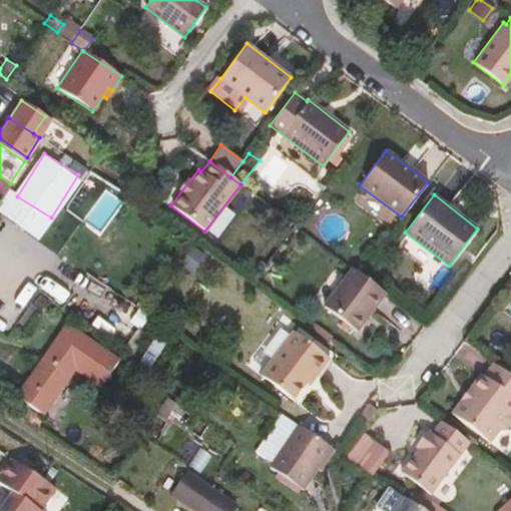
[(17,196),(4,216),(38,237),(51,217),(17,196)]
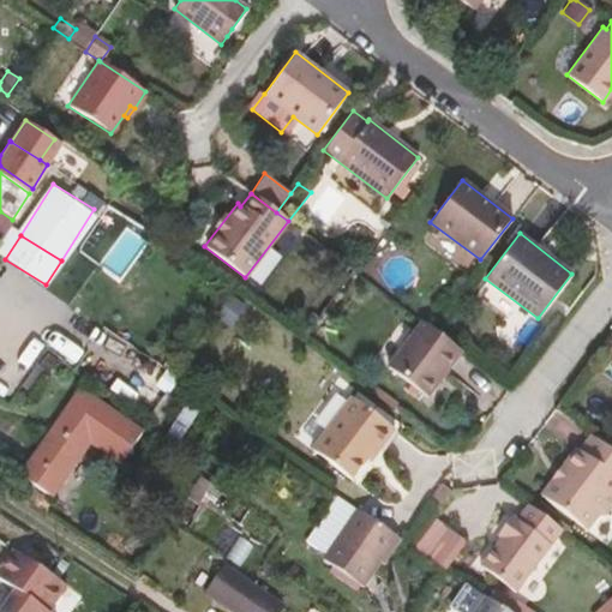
[(426,396),(460,351),(430,328),(420,321),(387,366),(426,396)]
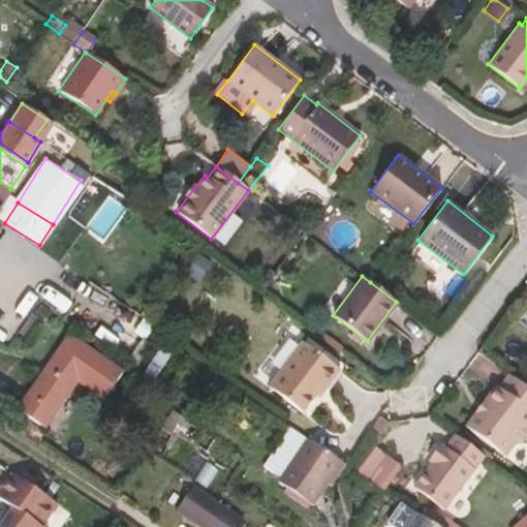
[(122,370),(68,333),(16,408),(42,427),(76,379),(102,398),(122,370)]
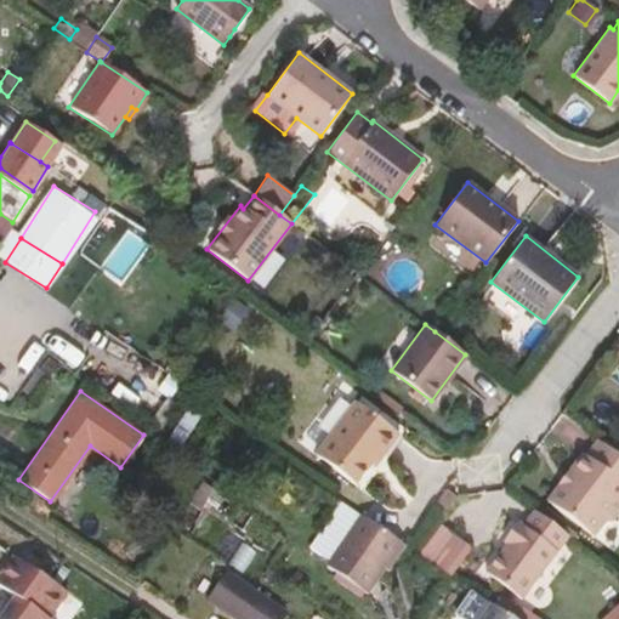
[(376,454),(380,456),(398,433),(355,399),(314,453),(353,483),(368,464),(376,454)]
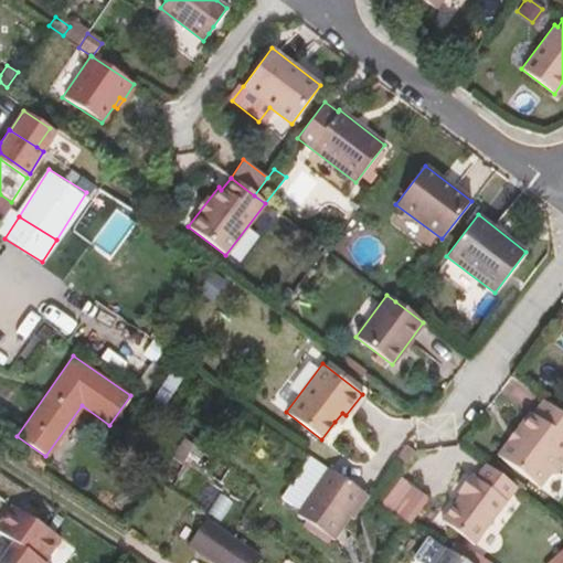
[(155,395),(166,402),(184,373),(173,365),(155,395)]
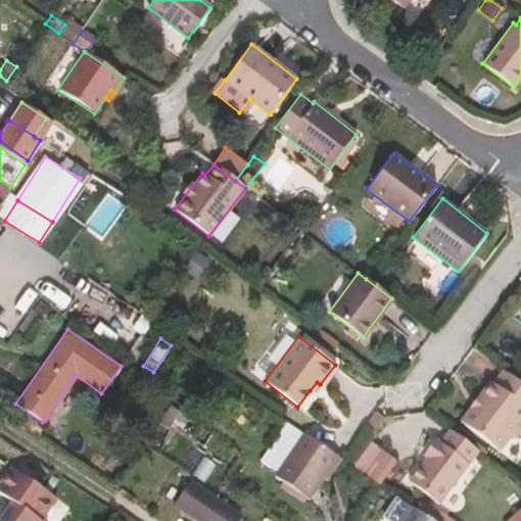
[(135,375),(146,383),(153,372),(143,366),(142,365),(135,375)]
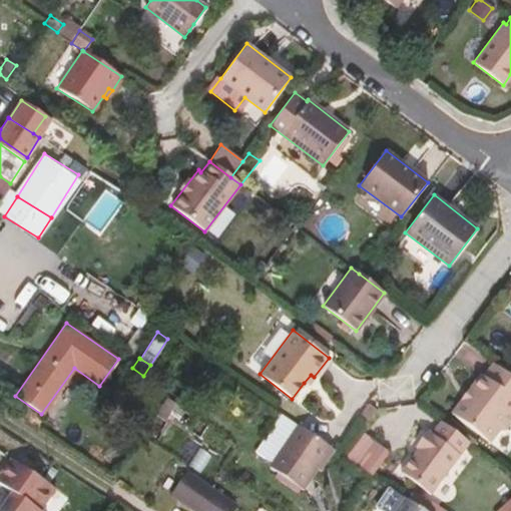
[(510,376),(492,362),(482,375),(479,373),(450,413),(488,441),(498,430),(505,428),(510,421),(509,414),(510,411),(510,376)]
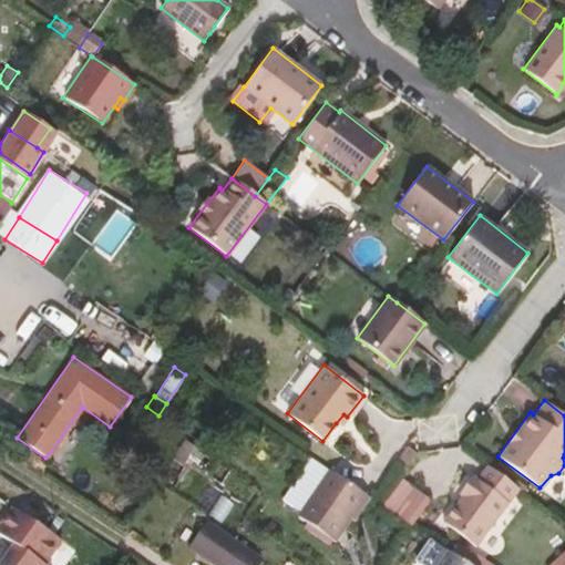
[(340,425),(347,417),(343,414),(336,423),(340,425)]
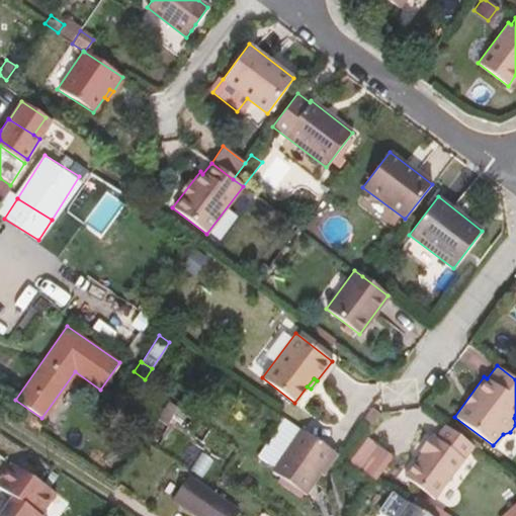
[(177,406),(168,400),(157,417),(166,423),(177,406)]
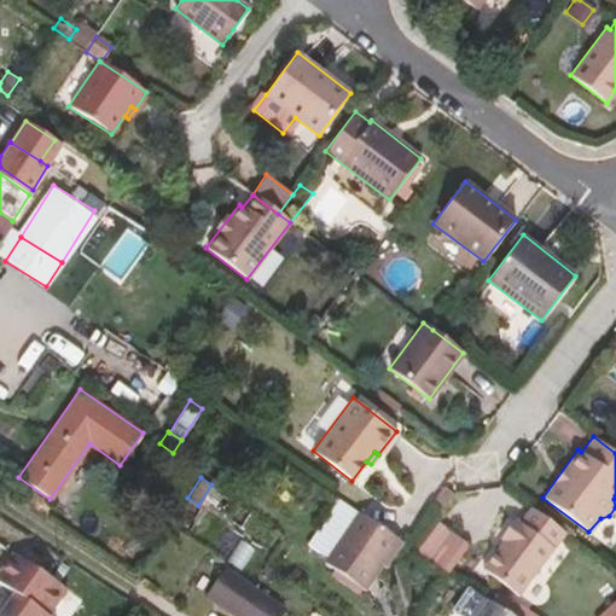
[(327,556),(358,511),(340,498),(308,542),(327,556)]
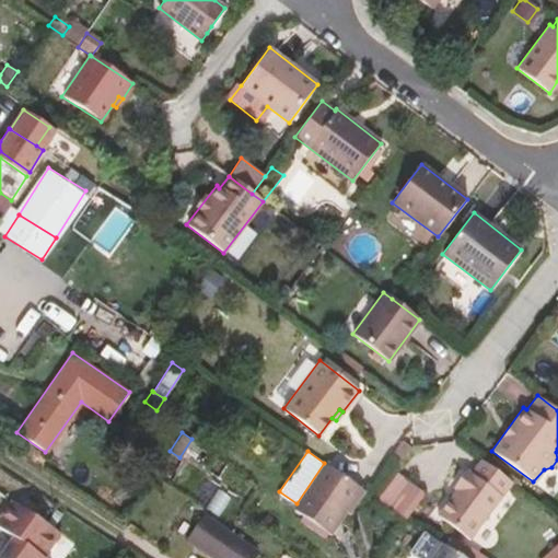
[(510,481),(479,458),(471,471),(466,467),(452,487),(455,490),(437,514),(468,538),(510,481)]
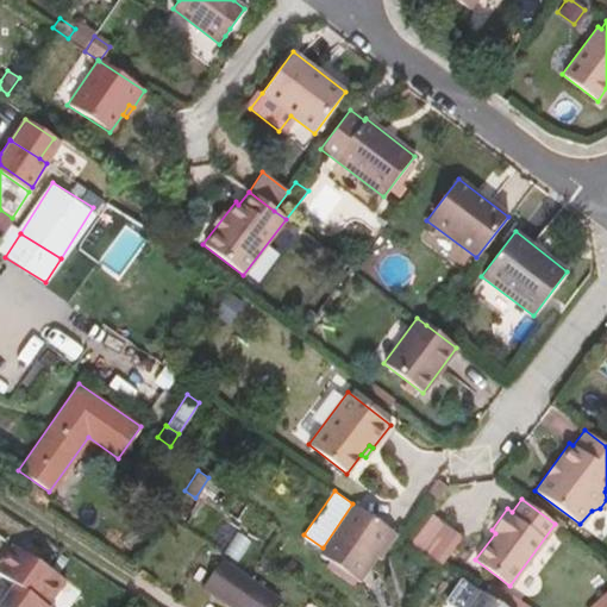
[(395,532),(352,504),(323,548),(318,554),(358,581),(375,556),(379,558),(395,532)]
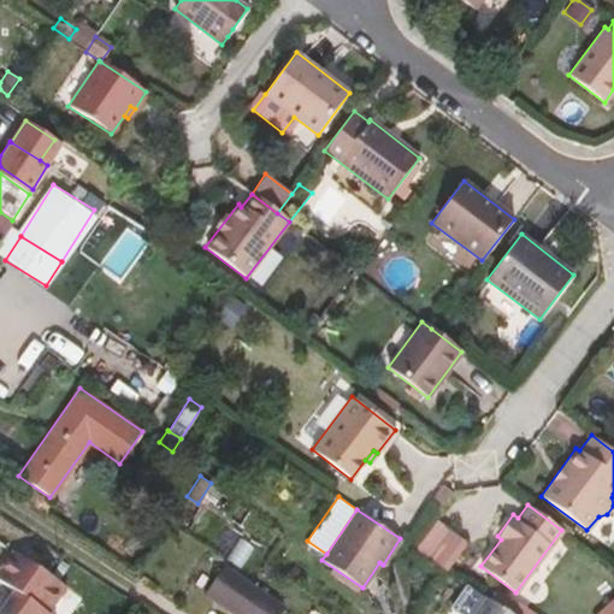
[(464,538),(432,517),(409,545),(443,568),(464,538)]
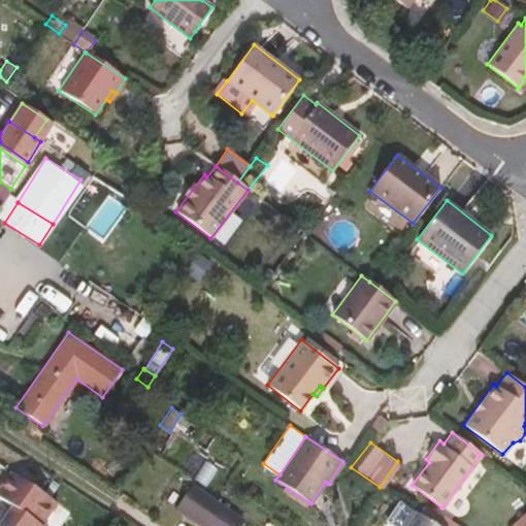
[(55,503),(10,470),(0,485),(0,496),(12,505),(24,514),(17,523),(9,518),(8,518),(7,517),(6,517),(5,518),(4,518),(3,519),(0,523),(0,525),(39,525),(55,503)]
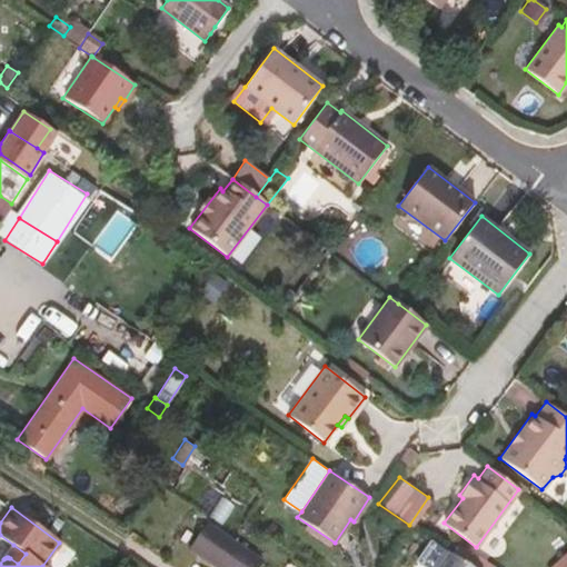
[(245,548),(205,521),(188,546),(218,566),(249,566),(252,564),(240,555),(245,548)]
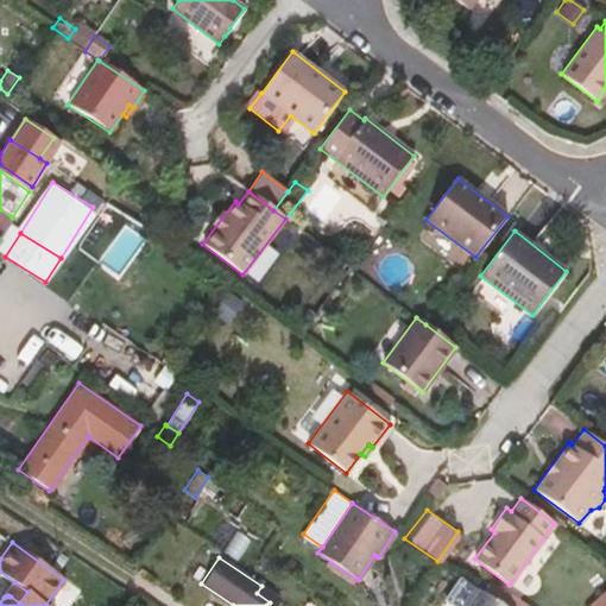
[(14,582),(4,598),(5,597),(6,597),(7,595),(8,595),(10,597),(11,597),(19,603),(27,592),(14,582)]
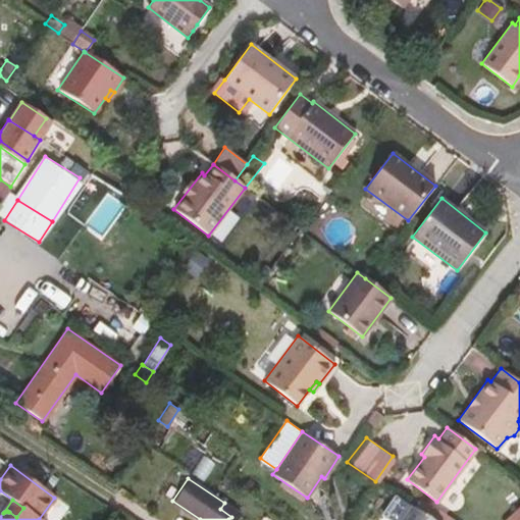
[(236,519),(241,514),(224,503),(220,509),(231,517),(228,519),(236,519)]
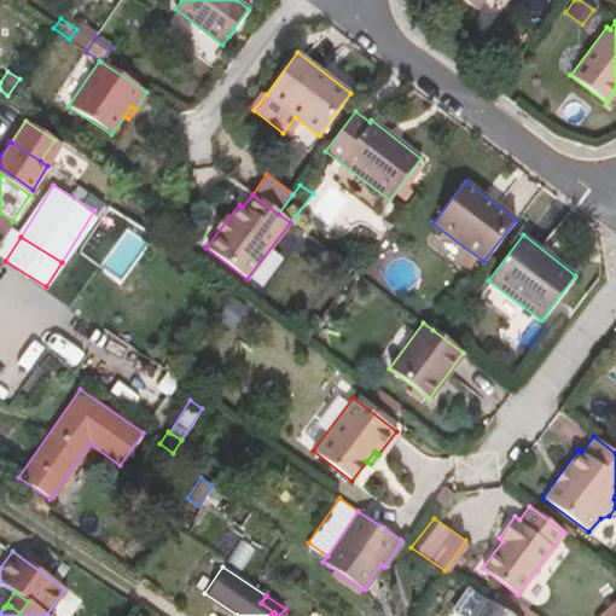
[(615,615),(615,598),(597,615),(615,615)]
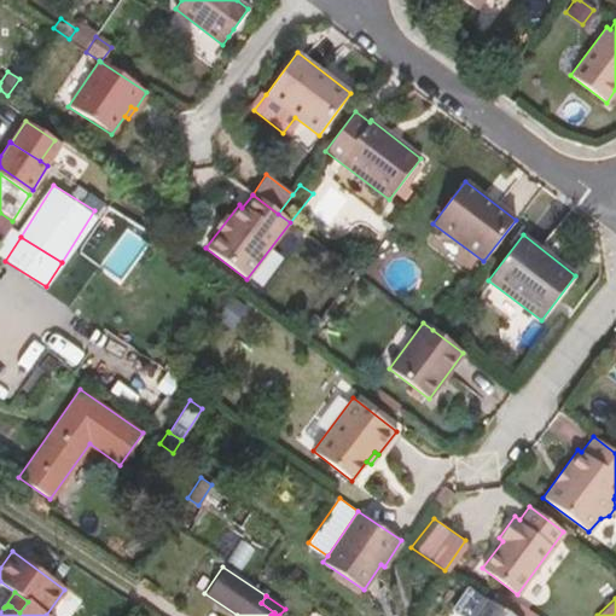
[(510,615),(487,599),(475,615),(510,615)]
